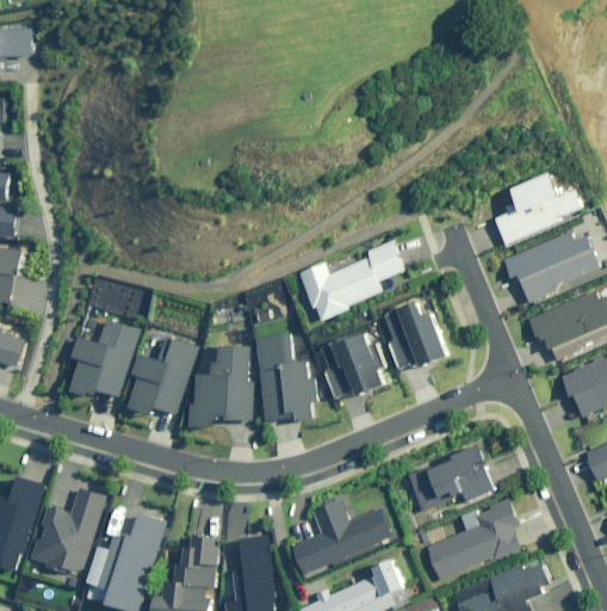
[(0,56),(28,56),(28,29),(0,29),(0,56)]
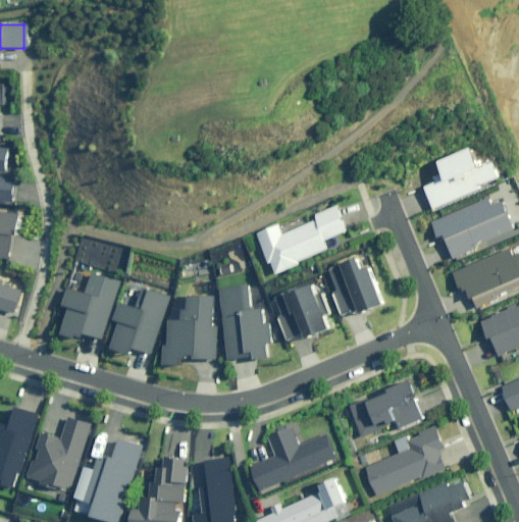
[(5,148),(0,147),(0,201),(11,203),(12,178),(0,177),(0,171),(3,172),(5,148)]
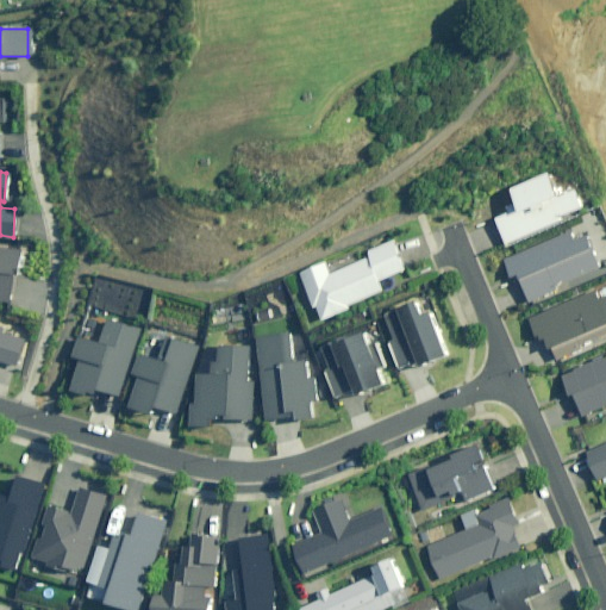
[(557,197),(547,173),(508,190),(514,203),(504,207),(506,212),(493,218),(505,246),(560,221),(558,217),(581,207),(573,191),(557,197)]
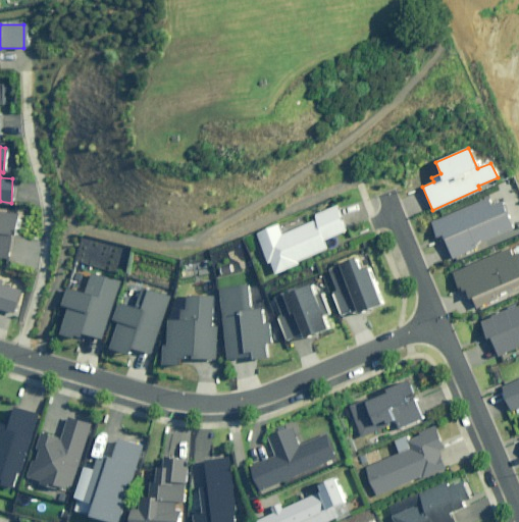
[(489,206),(486,198),(430,222),(436,238),(443,236),(453,259),(476,249),(475,246),(513,229),(501,202),(489,206)]
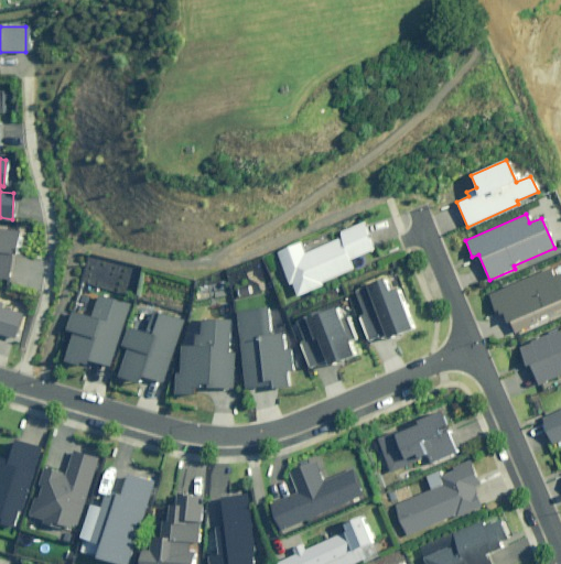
[(373,249),(360,221),(336,232),(338,238),(302,253),(297,242),(274,252),(288,284),(291,283),(297,296),(322,285),(321,282),(353,269),(348,260),(373,249)]
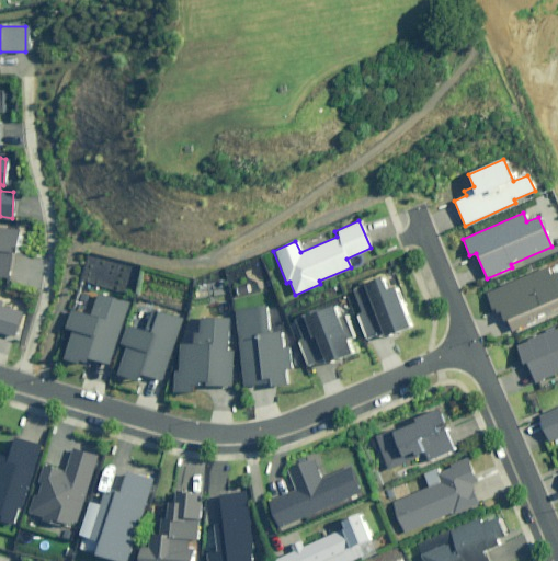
[(14,229),(0,227),(0,276),(10,278),(14,229)]
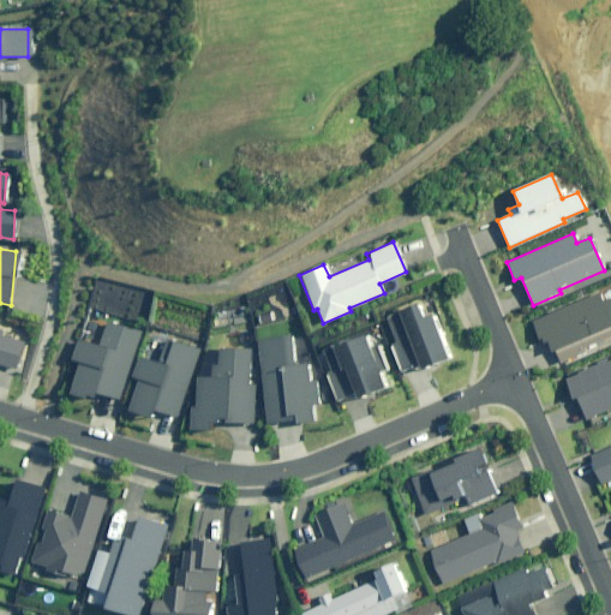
[(610,344),(610,286),(532,318),(546,354),(556,351),(562,364),(588,353),(610,344)]
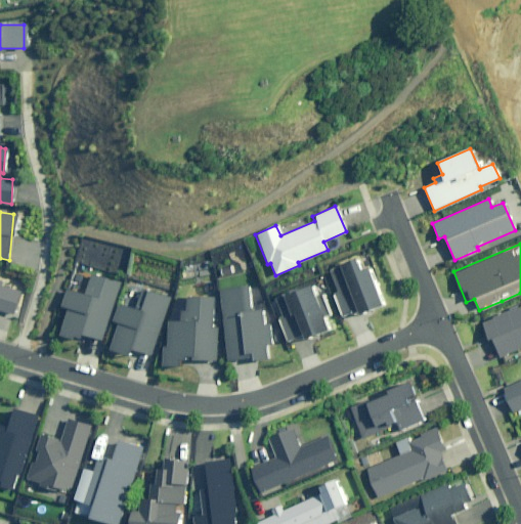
[(384,306),(362,255),(328,269),(336,291),(332,293),(342,316),(358,309),(361,316),(384,306)]
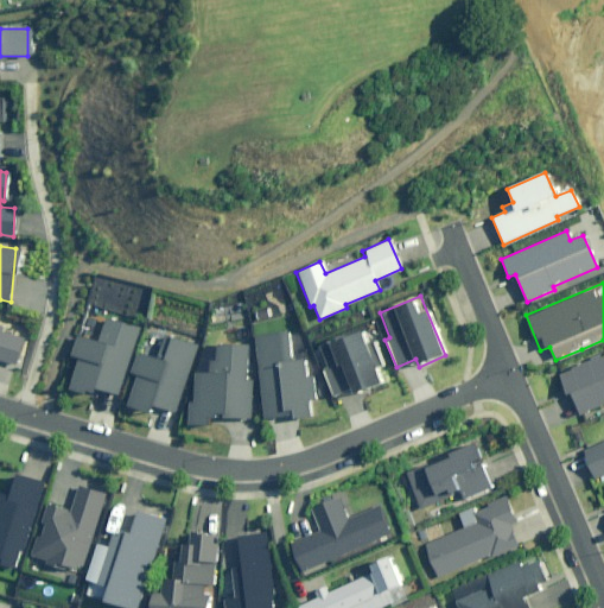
[(135,328),(103,318),(96,342),(76,336),(69,362),(76,365),(69,390),(93,396),(94,390),(118,396),(135,328)]
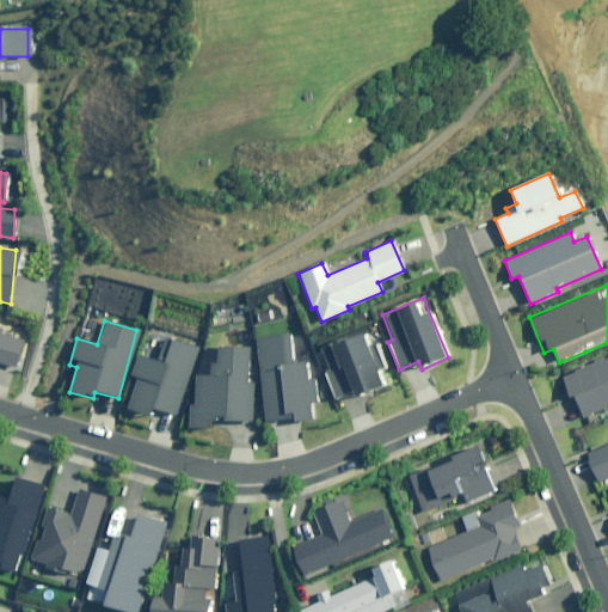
[(0,363),(13,368),(22,341),(0,335),(0,363)]
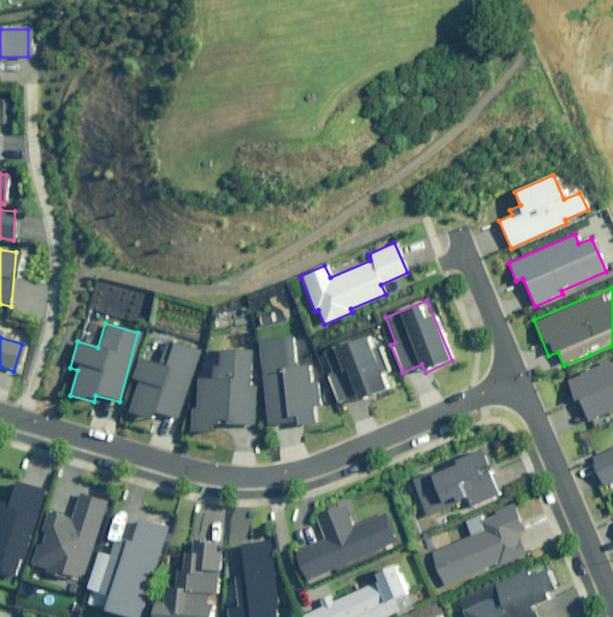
[(389,389),(369,338),(335,351),(342,369),(326,375),(339,404),(359,397),(360,400),(389,389)]
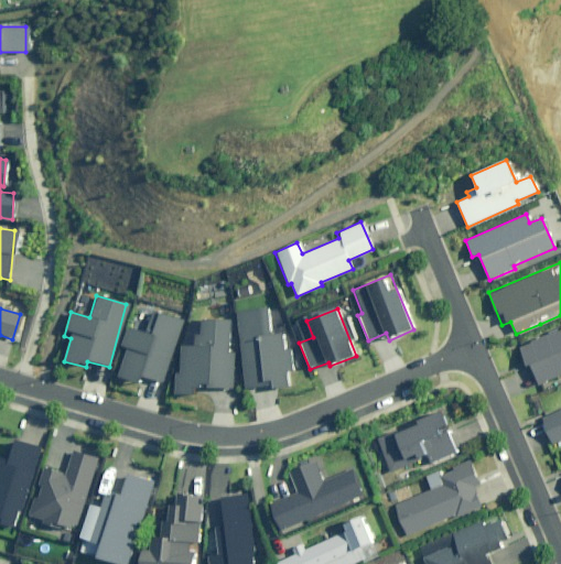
[(261,327),(259,311),(235,314),(246,389),(274,384),(274,388),(289,386),(282,334),(269,336),(268,326),(261,327)]
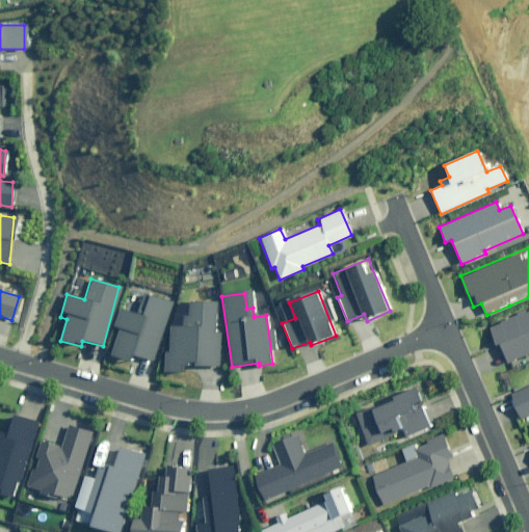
[(170,302),(140,294),(134,314),(120,310),(114,327),(118,328),(110,355),(132,362),(133,355),(153,361),(170,302)]
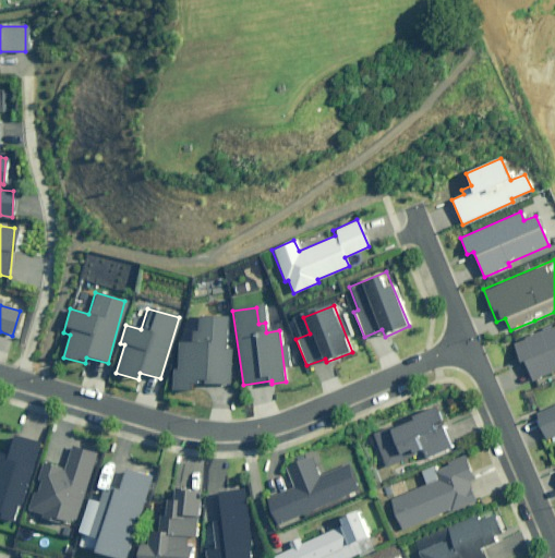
[(226,349),(226,317),(196,317),(196,330),(192,330),(192,343),(178,343),(178,368),(173,368),(173,391),(193,390),(193,385),(231,385),(231,349),(226,349)]
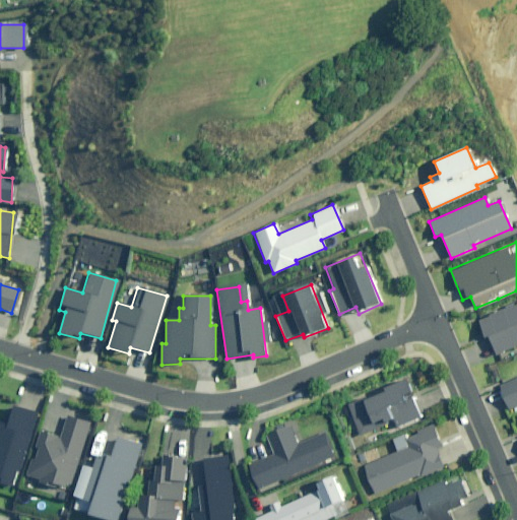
[(516,304),(479,321),(487,337),(489,336),(497,354),(516,346),(516,304)]
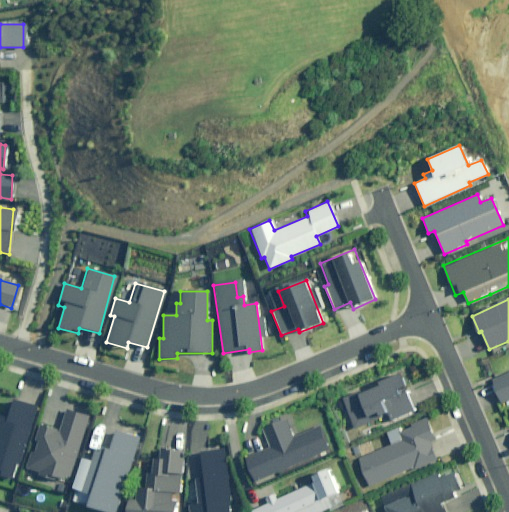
[(508,400),(508,371),(491,379),(501,404),(508,400)]
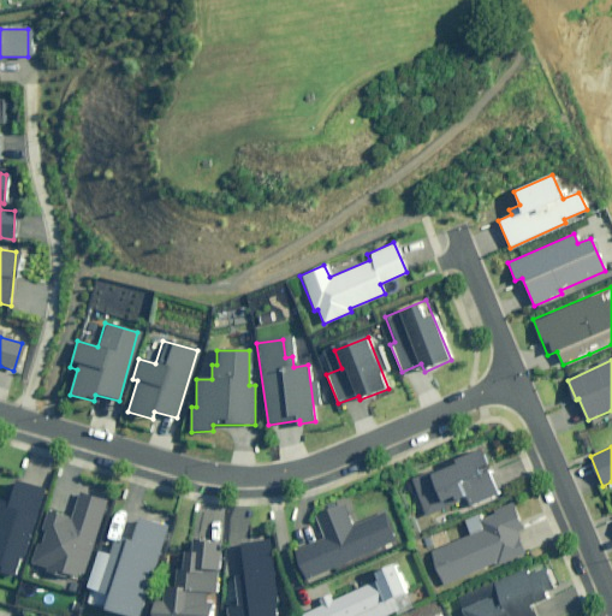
[(491,466),(485,450),(458,461),(459,463),(413,483),(427,516),(445,509),(443,503),(465,495),(470,507),(499,495),(487,467),(491,466)]
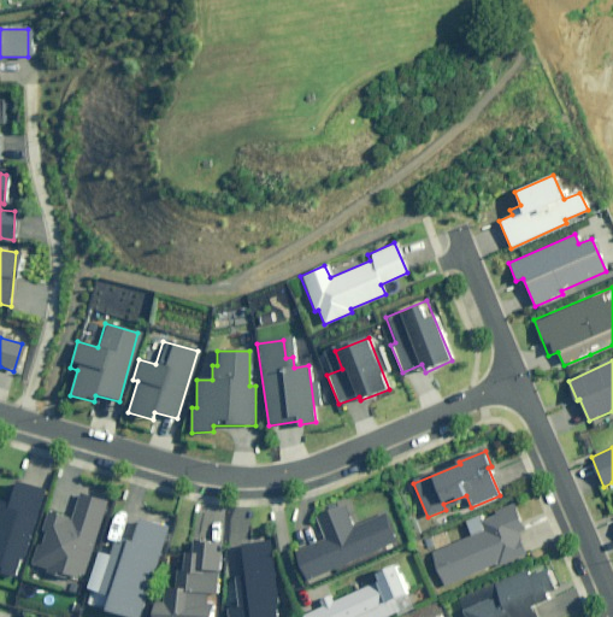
[(43,489),(17,482),(9,509),(0,505),(0,573),(16,577),(43,489)]
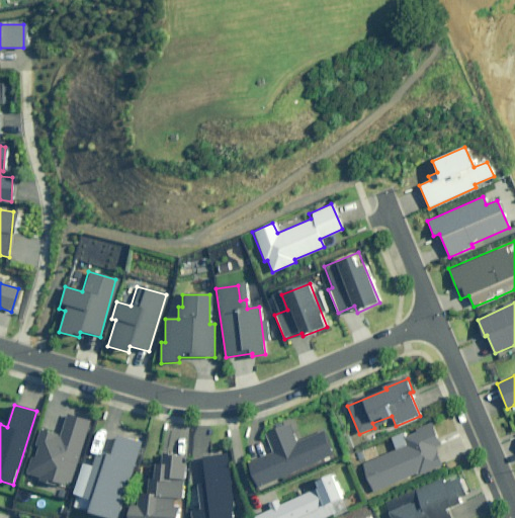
[(89,422),(66,414),(60,435),(40,429),(26,476),(69,489),(89,422)]
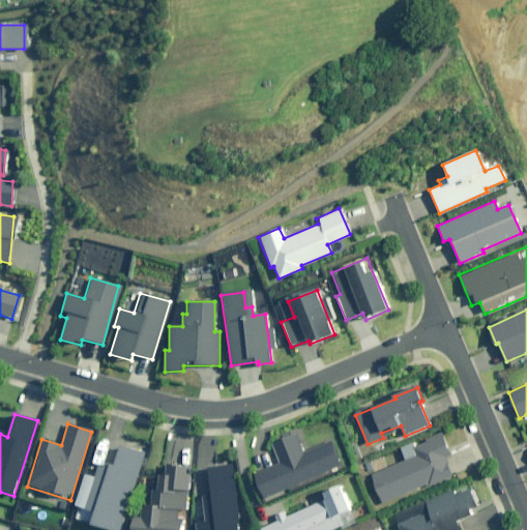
[(308,451),(298,432),(271,443),(281,464),(255,474),(265,499),(344,466),(333,441),(308,451)]
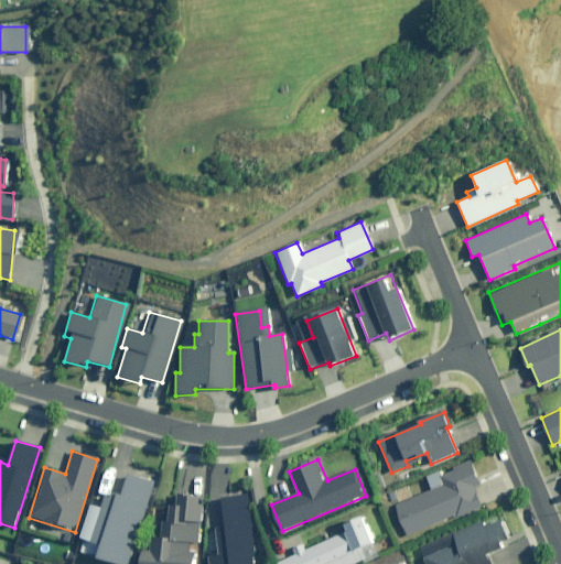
[(477,481),(470,462),(437,475),(441,487),(396,505),(407,535),(484,506),(474,483),(477,481)]
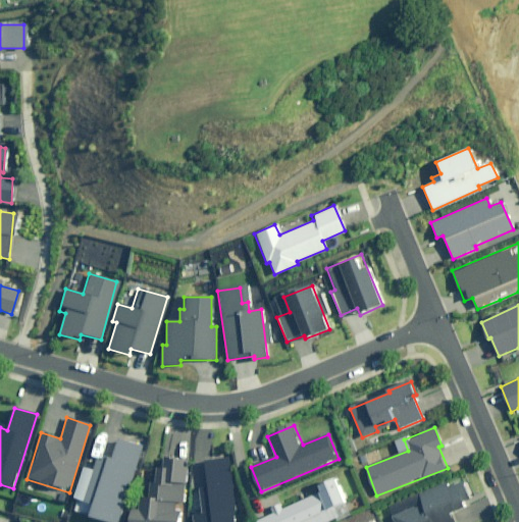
[(118,521),(142,446),(118,438),(112,460),(97,456),(84,501),(76,499),(72,511),(108,521),(118,521)]
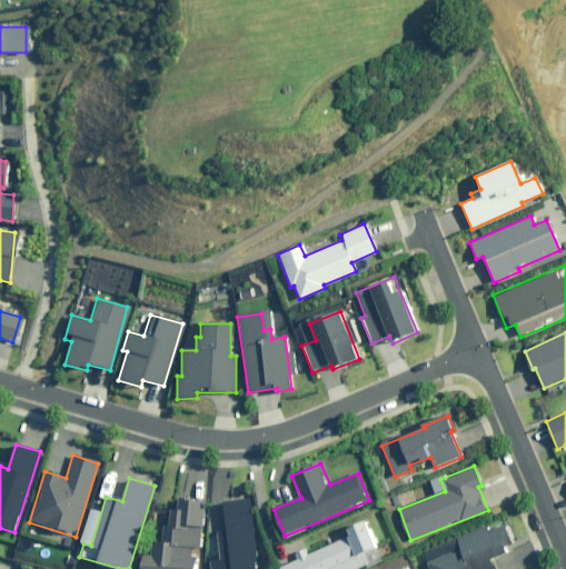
[(258,568),(250,499),(224,501),(227,532),(216,533),(218,560),(209,561),(209,568),(258,568)]
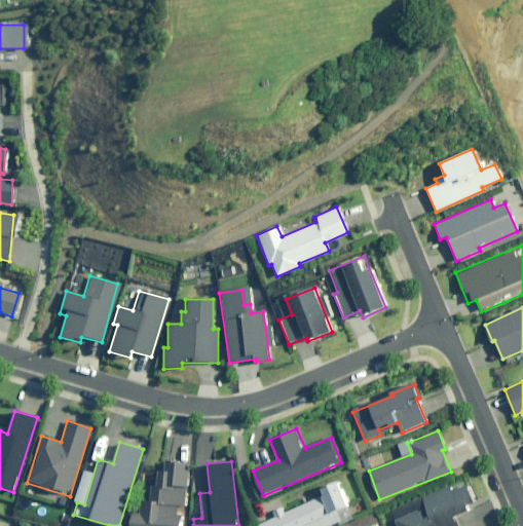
[(183,525),(187,463),(163,462),(163,472),(156,471),(155,486),(150,485),(149,501),(141,500),(140,514),(132,513),(129,525),(183,525)]
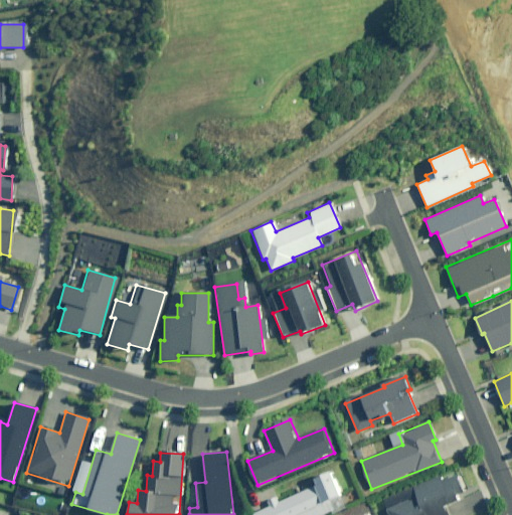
[(342,496),(331,471),(311,480),(313,486),(277,502),(274,495),(263,499),(266,507),(250,513),(251,514),(324,514),(333,511),(329,502),(342,496)]
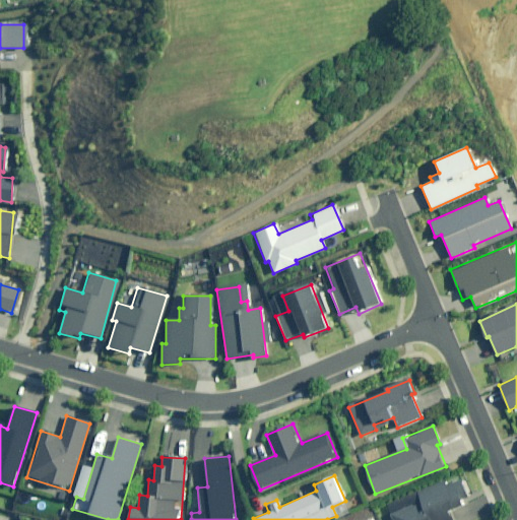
[(416,492),(421,503),(388,515),(389,519),(452,519),(449,512),(463,506),(460,498),(466,496),(459,475),(416,492)]
